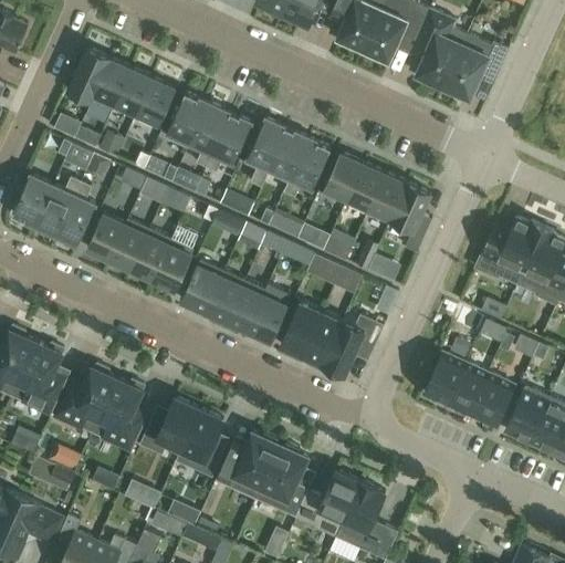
[(255,0),(255,1),(269,7),(267,12),(280,18),(288,0),(255,0)]
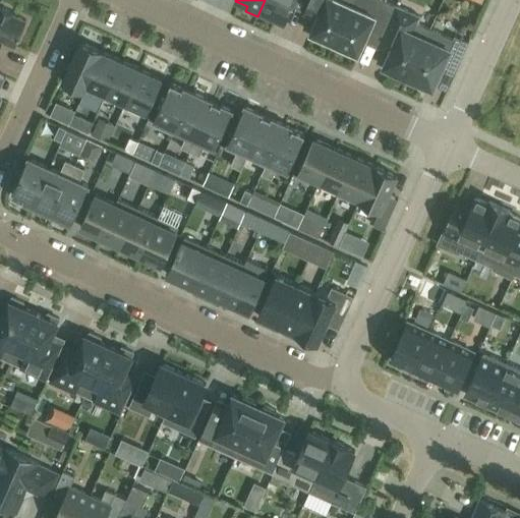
[(265,0),(257,16),(270,22),(272,17),(284,23),(293,0),(298,0),(307,4),(308,0),(265,0)]
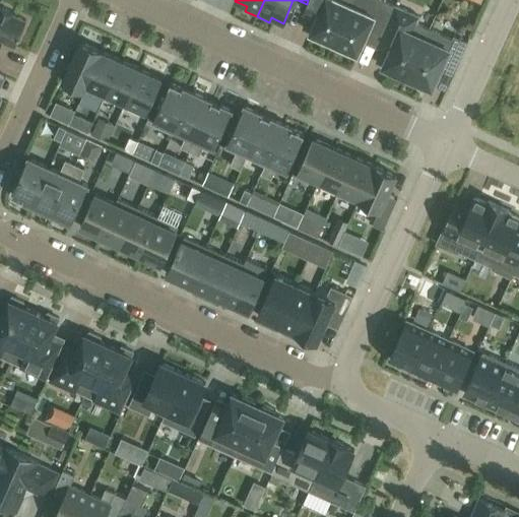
[(333,46),(352,0),(308,0),(303,13),(316,19),(309,35),(313,37),(311,40),(323,45),(324,42),(333,46)]
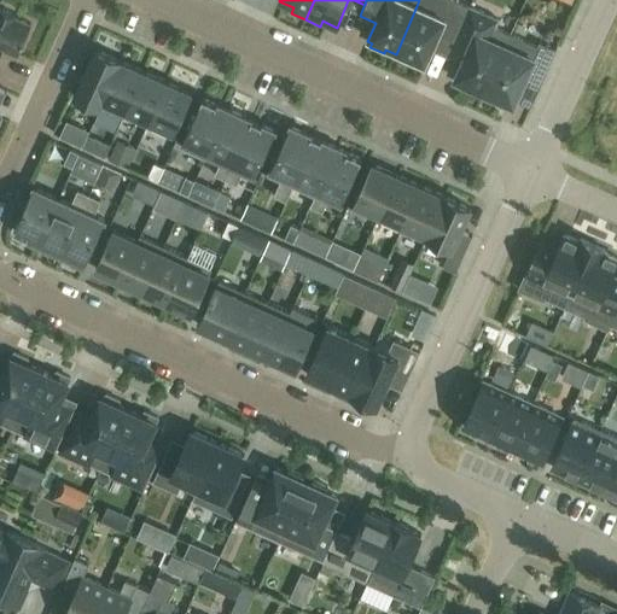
[(419,65),(425,68),(440,33),(455,40),(469,9),(449,0),(419,0),(396,54),(406,59),(405,63),(418,69),(419,65)]
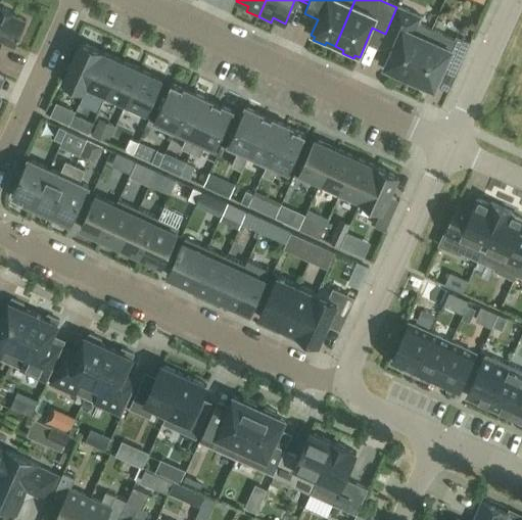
[(431,32),(418,26),(421,19),(396,8),(384,36),(397,42),(385,68),(388,71),(387,75),(399,80),(400,77),(410,80),(431,32)]
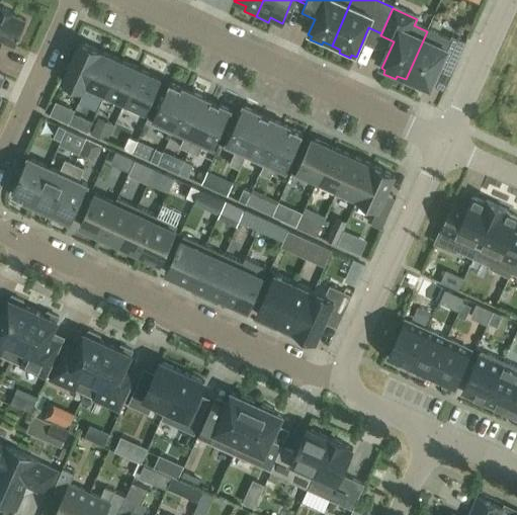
[(0,41),(13,49),(25,22),(12,16),(12,15),(0,9),(0,41)]
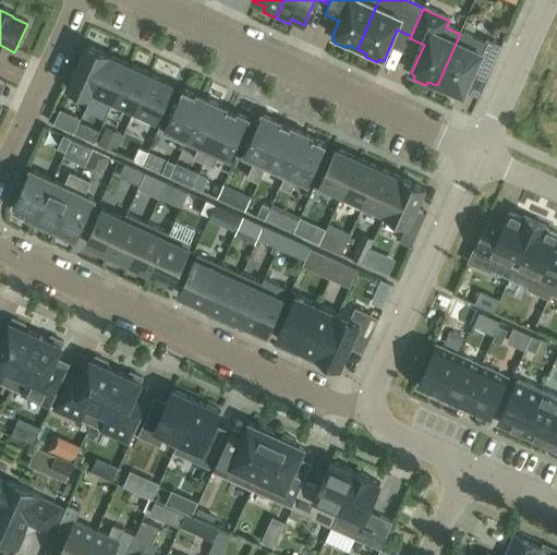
[(484,45),(460,34),(437,85),(446,89),(444,93),(457,99),(459,95),(462,97),(474,72),(487,79),(501,48),(486,41),(484,45)]
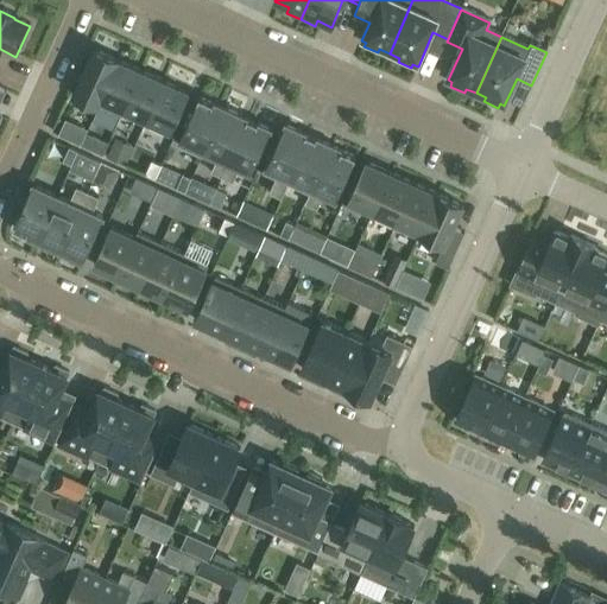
[(117,62),(93,51),(73,96),(97,107),(117,62)]
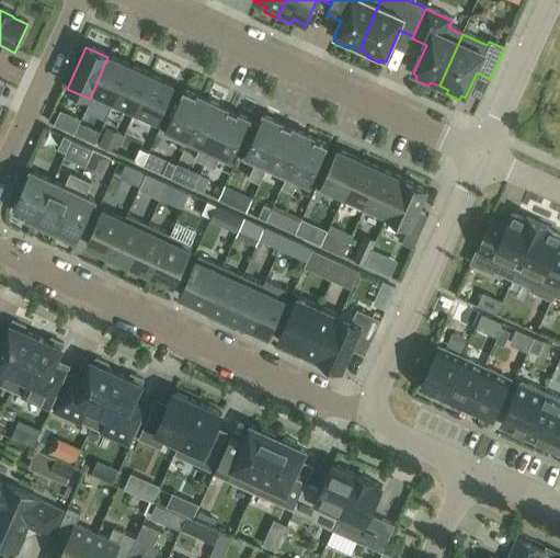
[(129,67),(107,57),(90,99),(111,107),(129,67)]
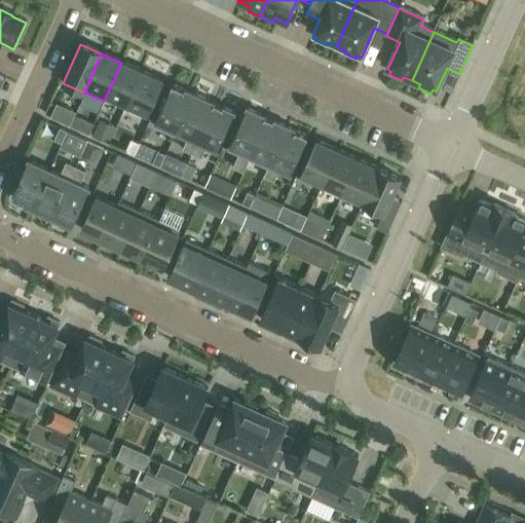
[(141,72),(121,63),(104,101),(123,110),(141,72)]
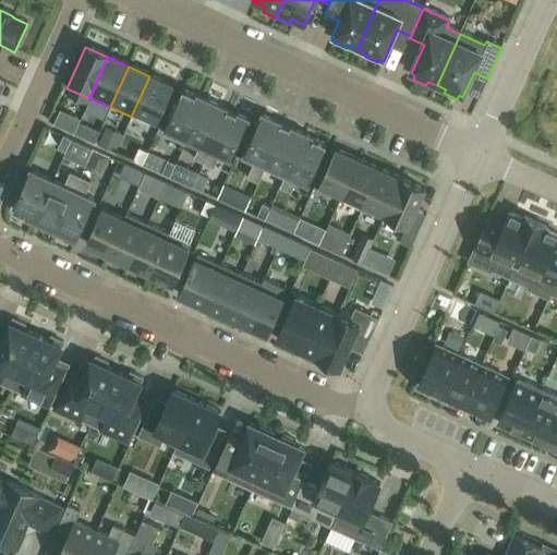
[(172,86),(149,76),(131,117),(154,127),(172,86)]
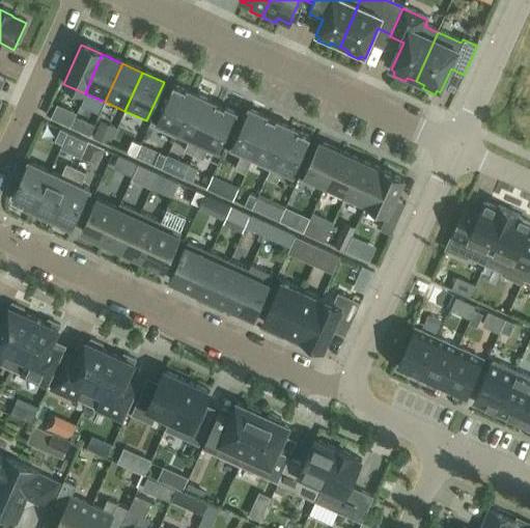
[(195,96),(173,87),(157,124),(177,134),(195,96)]
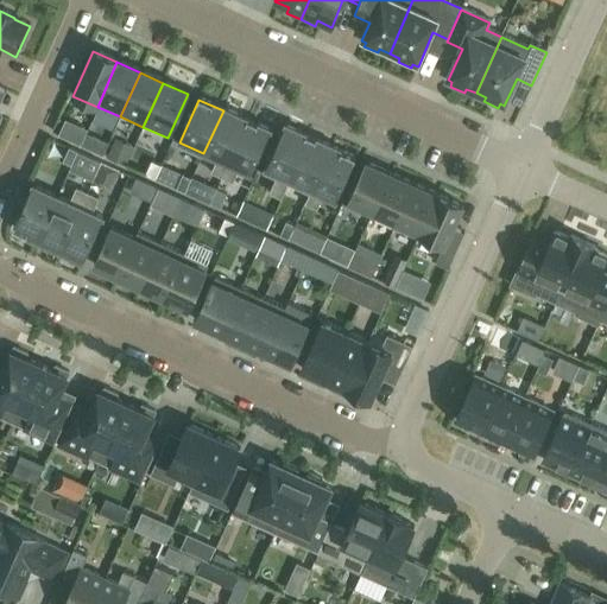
[(221,179),(247,121),(223,110),(203,153),(216,159),(210,175),(221,179)]
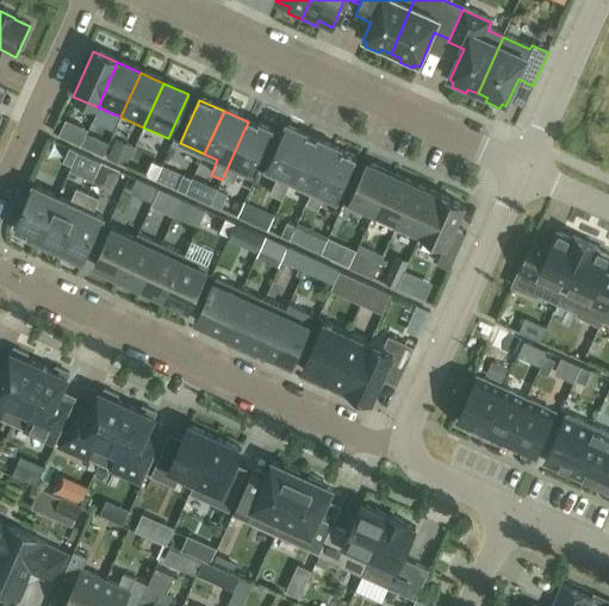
[(252,175),(271,132),(248,122),(222,180),(232,185),(240,170),(252,175)]
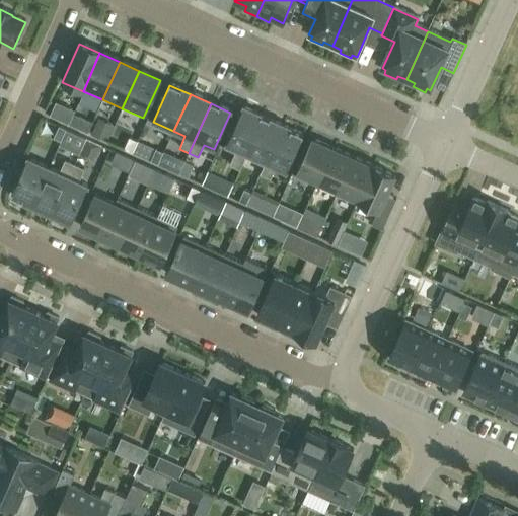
[(68,126),(73,115),(55,105),(50,117),(68,126)]
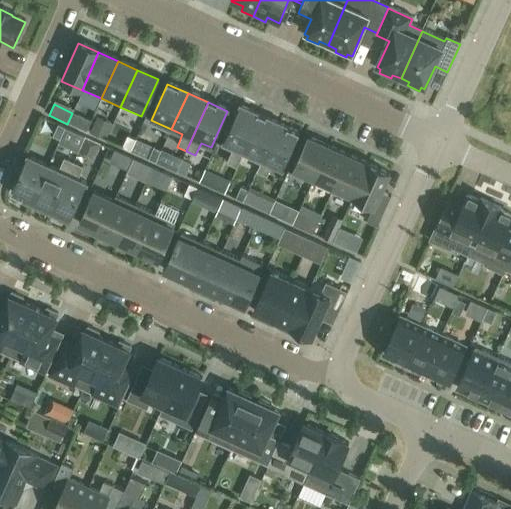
[(260,116),(239,107),(221,148),(232,153),(227,165),(236,169),(260,116)]
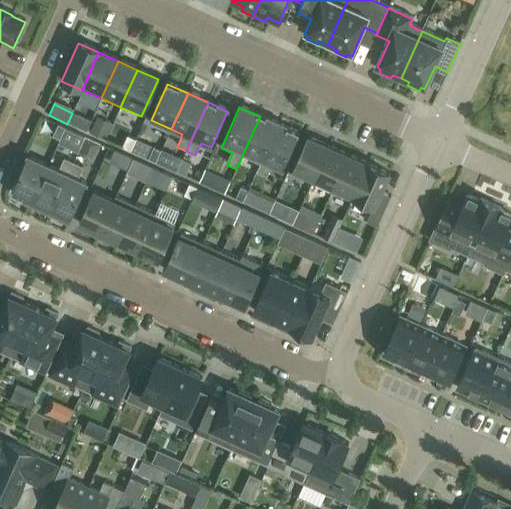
[(278,124),(260,116),(242,157),(260,165),(262,161),(278,124)]
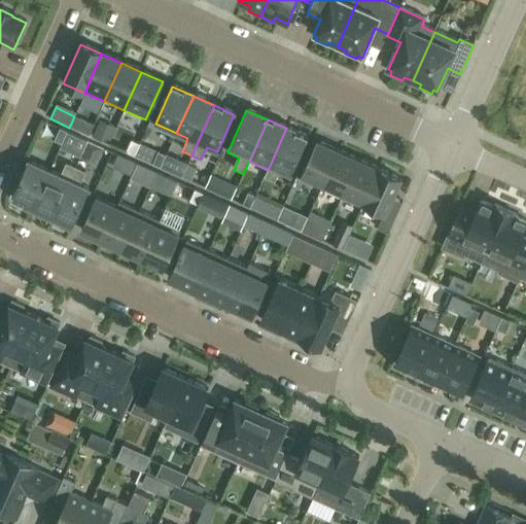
[(89,137),(92,129),(73,120),(69,128),(89,137)]
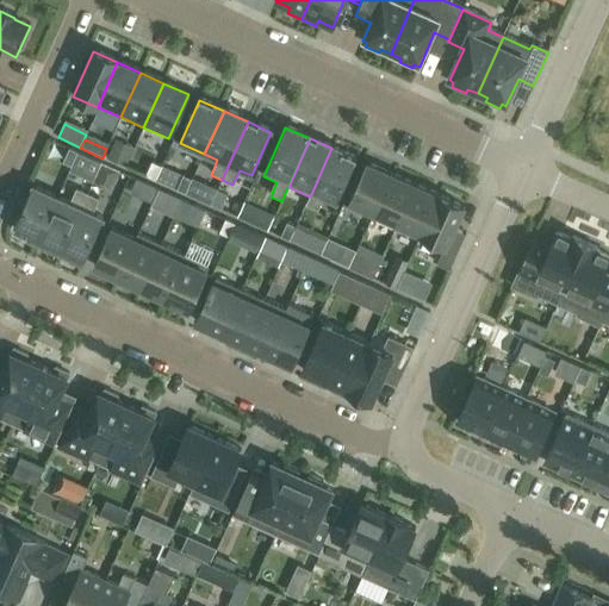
[(124,168),(130,155),(113,148),(109,160),(124,168)]
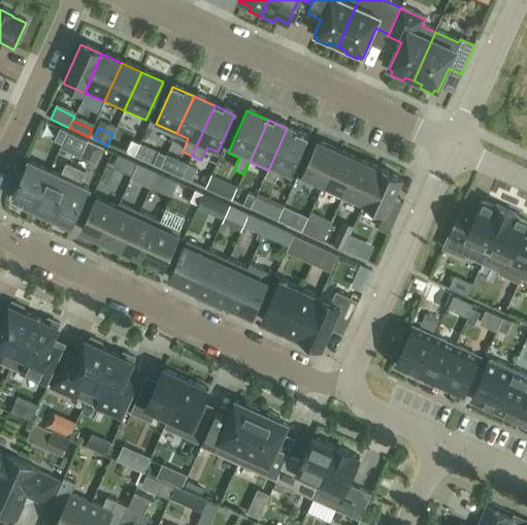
[(308,138),(287,128),(270,166),(291,175),(308,138)]
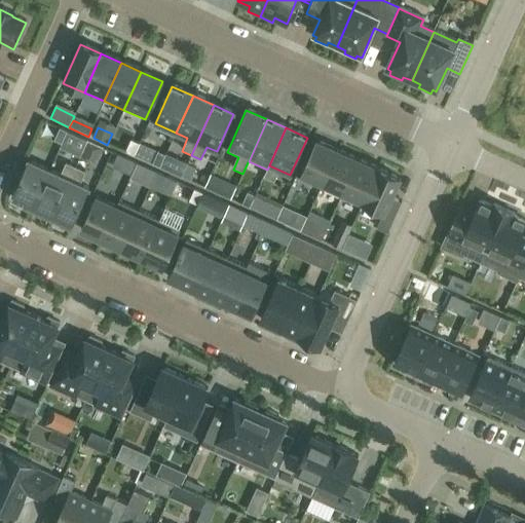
[(67,133),(59,129),(53,142),(61,145),(67,133)]
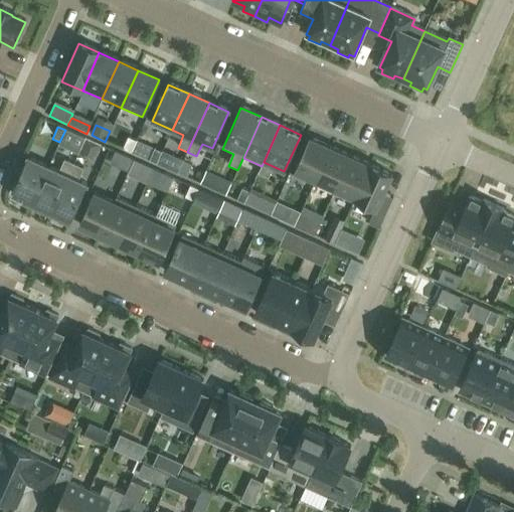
[(79,151),(84,140),(65,131),(60,142),(79,151)]
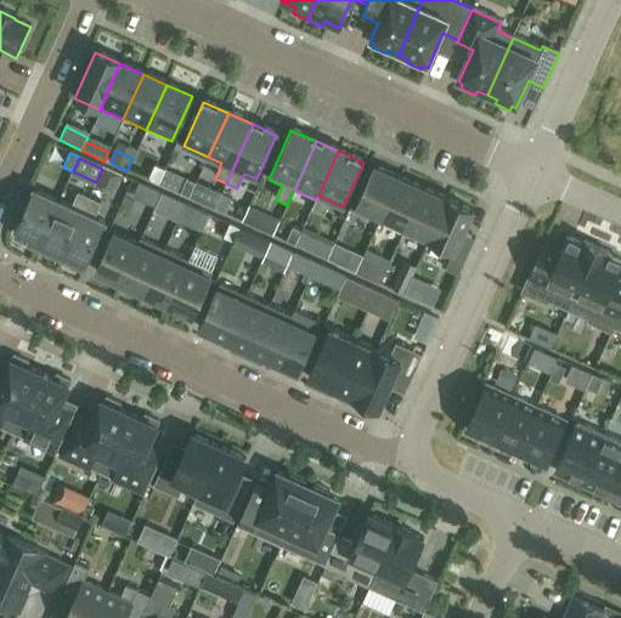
[(158,186),(164,171),(154,168),(148,181),(158,186)]
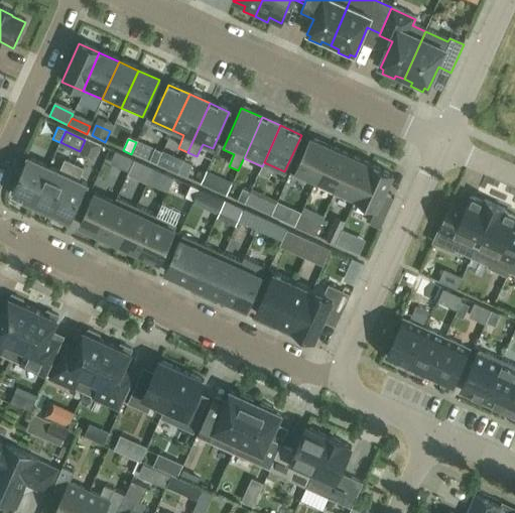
[(331,148),(310,139),(293,176),(313,185),(331,148)]
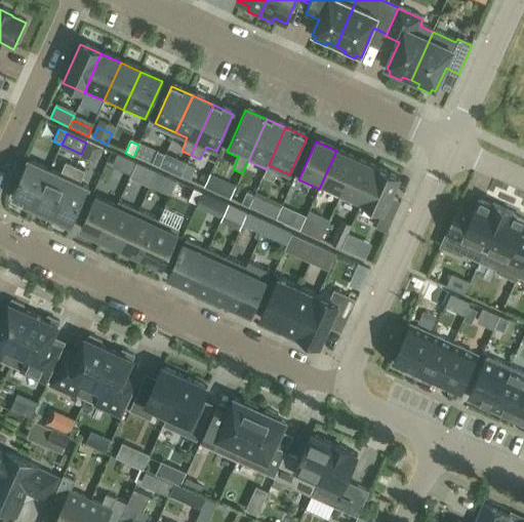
[(357,160),(336,151),(319,189),(339,198),(357,160)]
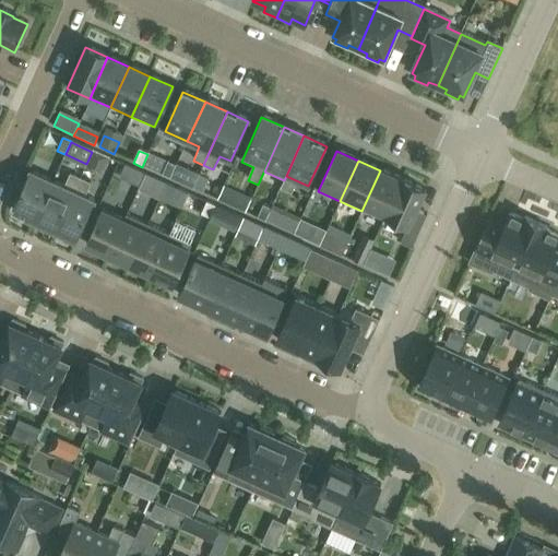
[(174,166),(167,163),(161,175),(168,178),(174,166)]
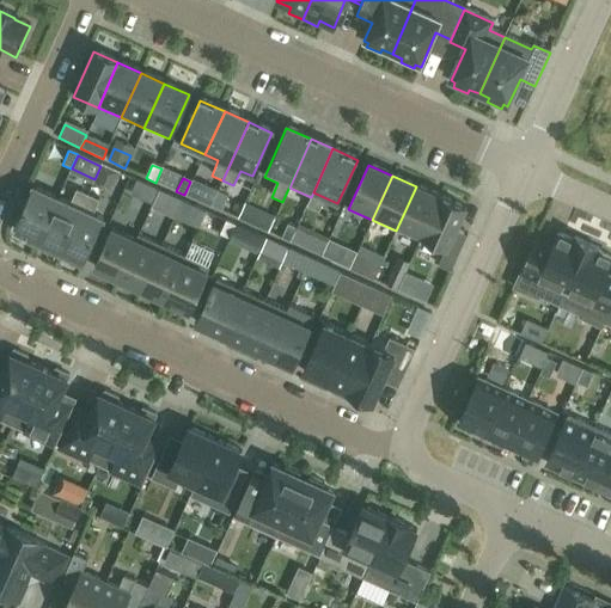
[(157,191),(136,182),(130,194),(152,203),(157,191)]
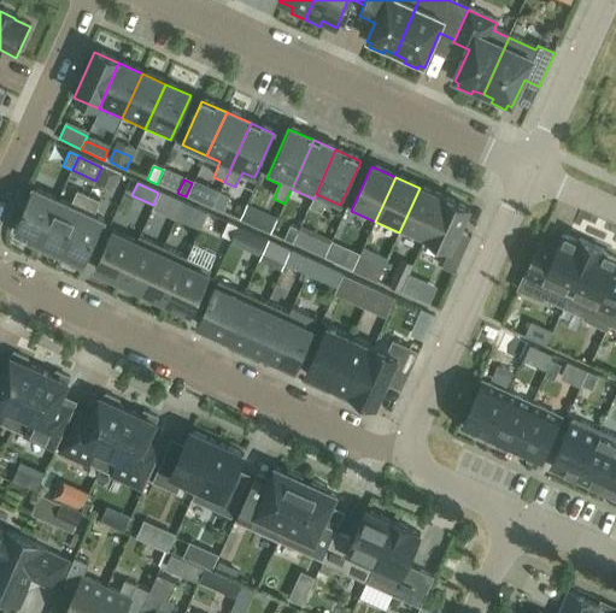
[(423,243),(444,199),(420,188),(399,233),(423,243)]
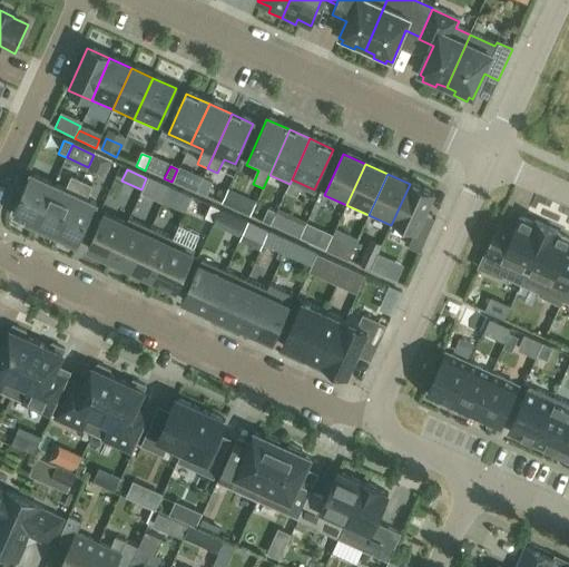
[(196,193),(200,181),(189,175),(185,187),(196,193)]
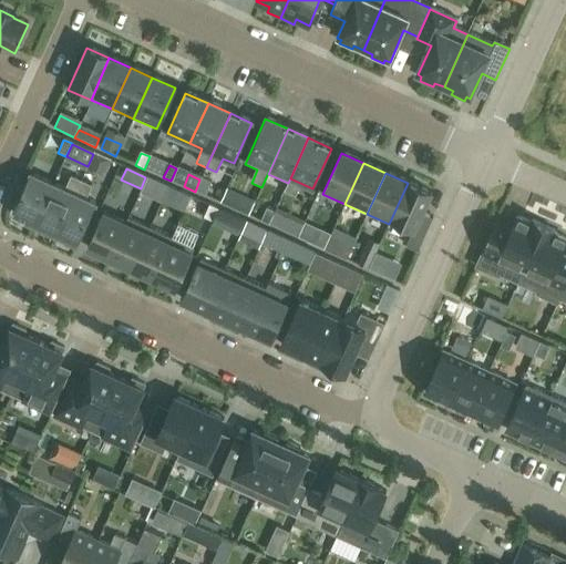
[(11,215),(34,226),(53,185),(30,175),(11,215)]
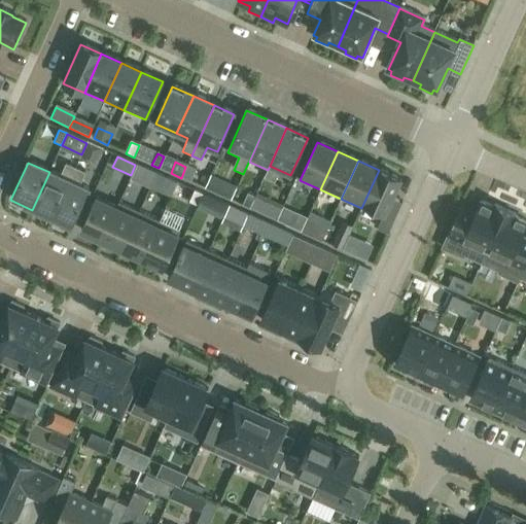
[(32,210),(51,219),(75,168),(66,164),(60,177),(49,172),(32,210)]
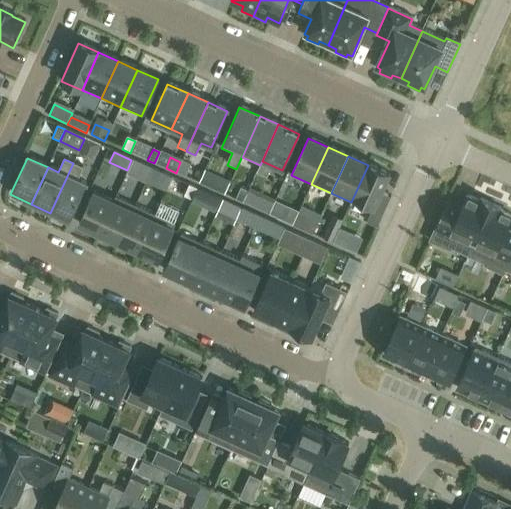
[(132,160),(127,172),(136,175),(141,164),(132,160)]
